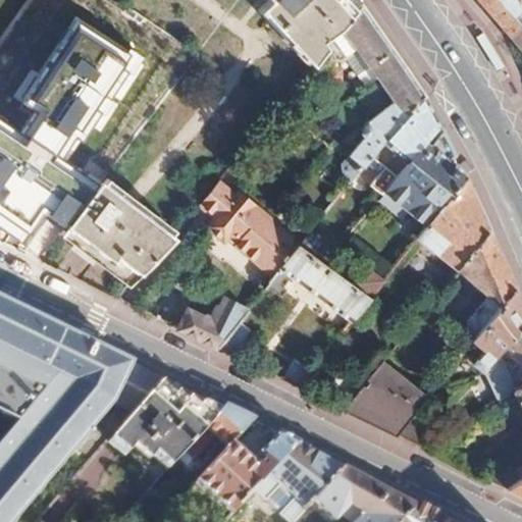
[(259,0),(256,3),(311,64),(324,46),(325,45),(320,40),(338,29),(357,3),(354,0),(259,0)]
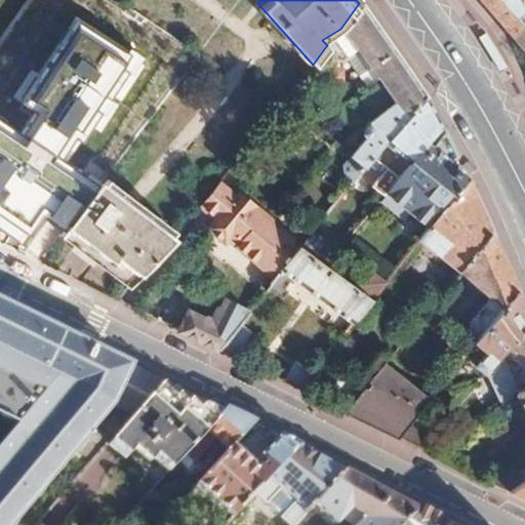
[(524,0),(478,0),(509,38),(524,23),(524,0)]
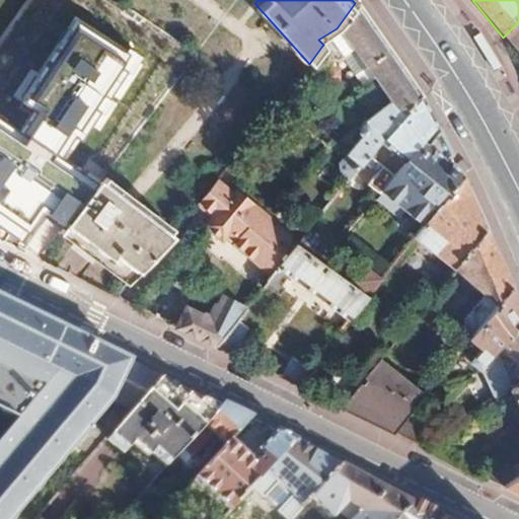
[(337,51),(345,41),(381,90),(357,122),(357,129),(362,132),(348,154),(364,166),(401,120),(419,97),(420,95),(356,2),(355,3),(337,28),(318,40),(323,45),(322,46),(327,52),(337,51)]
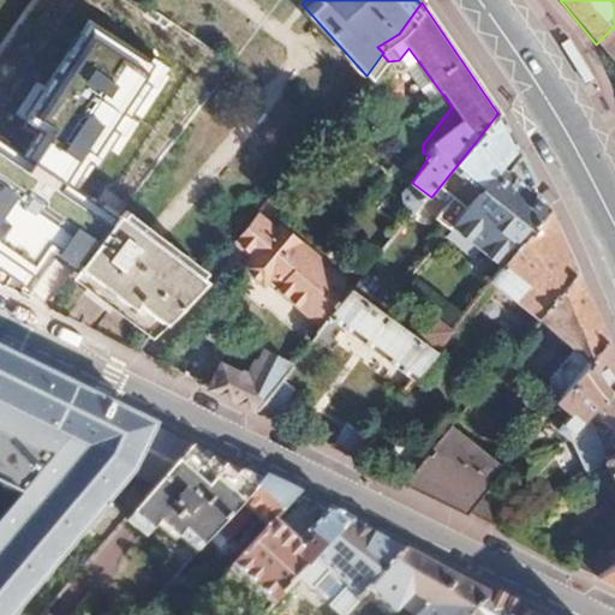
[(1,151),(0,150),(0,270),(53,308),(75,276),(109,227),(60,193),(155,58),(95,17),(1,151)]
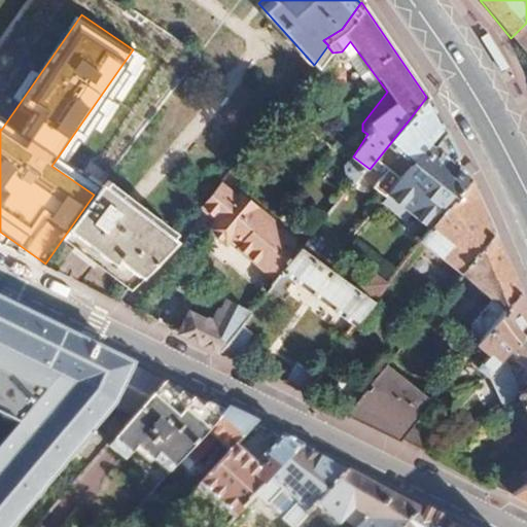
[(526,23),(511,38),(526,57),(526,23)]
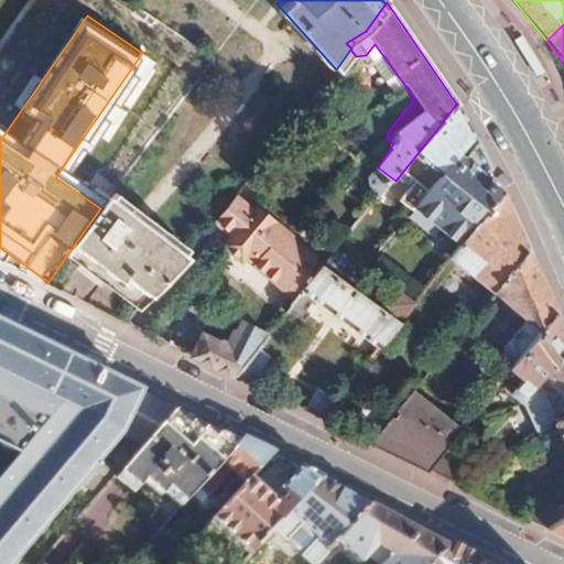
[(445,147),(434,160),(429,162),(402,195),(415,206),(416,205),(472,133),(455,106),(436,130),(445,147)]
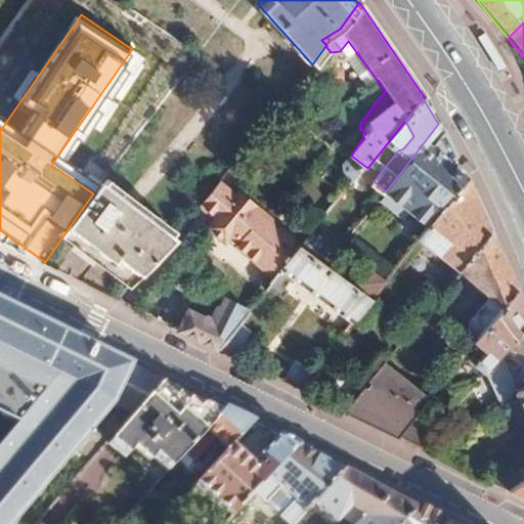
[(454,154),(438,124),(387,190),(430,226),(467,179),(454,154)]
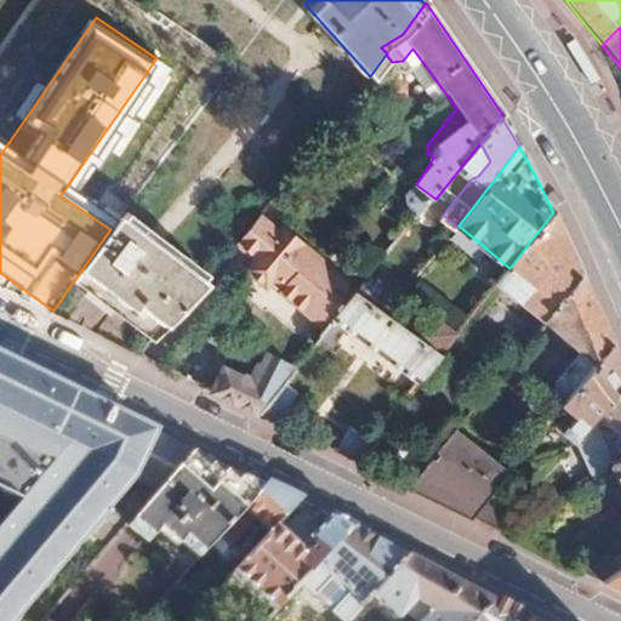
[(553,212),(510,268),(495,286),(540,324),(580,273),(553,212)]
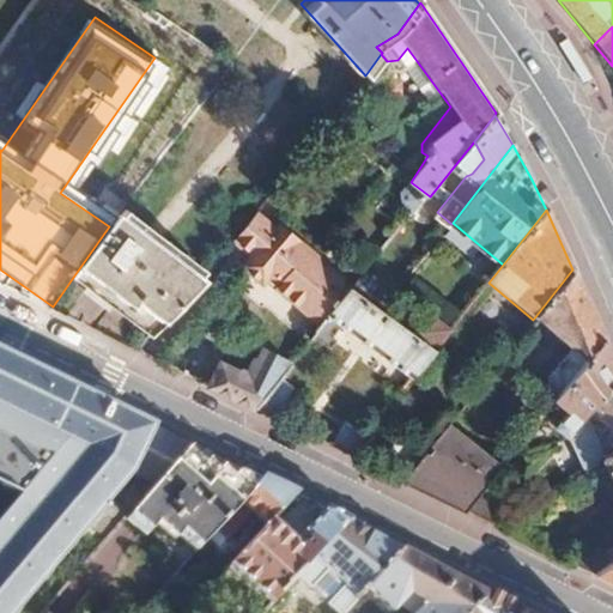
[(279,228),(260,213),(238,242),(256,256),(279,228)]
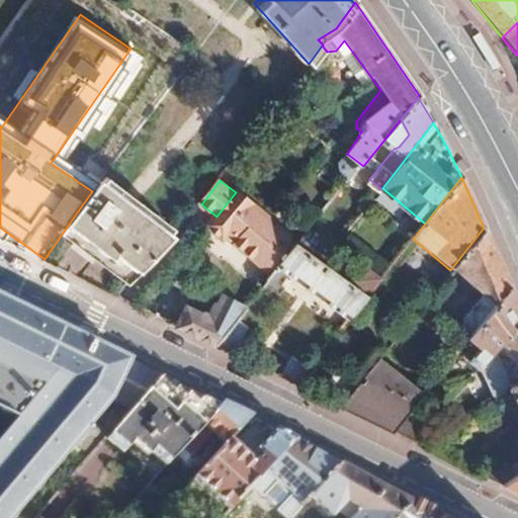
[(101,181),(92,191),(63,233),(130,284),(176,238),(101,181)]
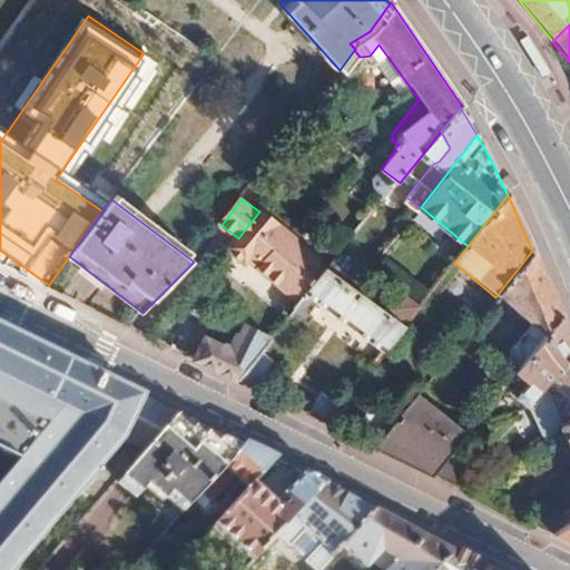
[(249,264),(257,253),(267,262),(264,267),(306,301),(332,268),(334,264),(263,208),(259,212),(238,238),(231,247),(249,264)]
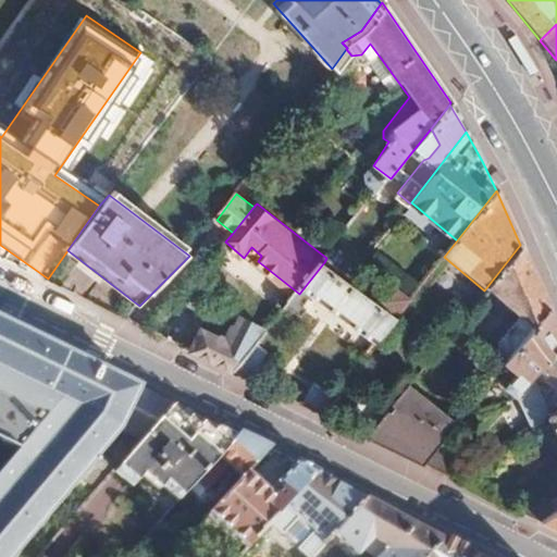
[(484,291),(486,292),(516,316),(494,345),(496,355),(505,361),(548,306),(520,245),(484,291)]
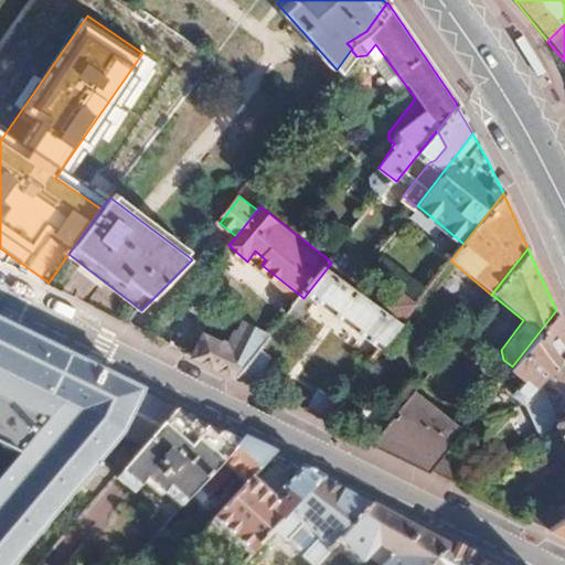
[(331,262),(329,266),(354,287),(362,278),(363,276),(337,255),(331,262)]
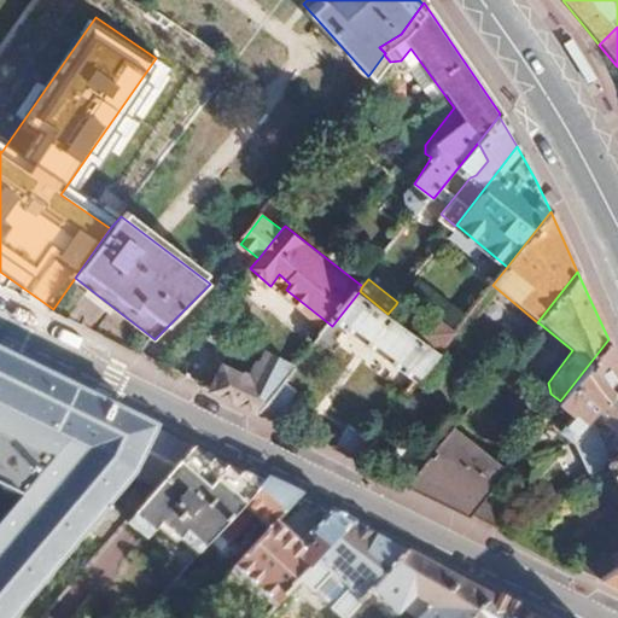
[(343,349),(355,336),(415,384),(438,354),(417,337),(388,314),(360,291),(332,326),(325,336),(343,349)]
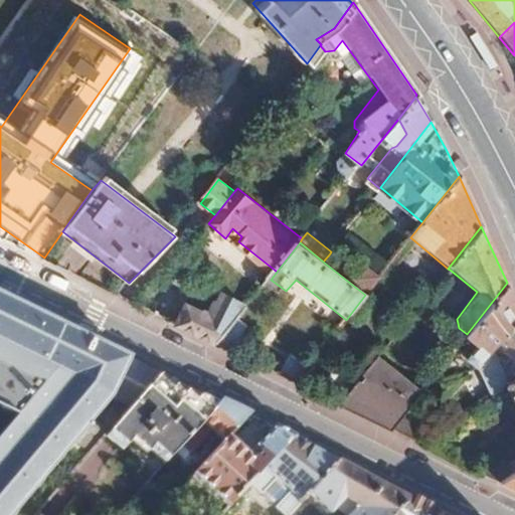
[(330,253),(323,262),(347,281),(354,273),(330,253)]
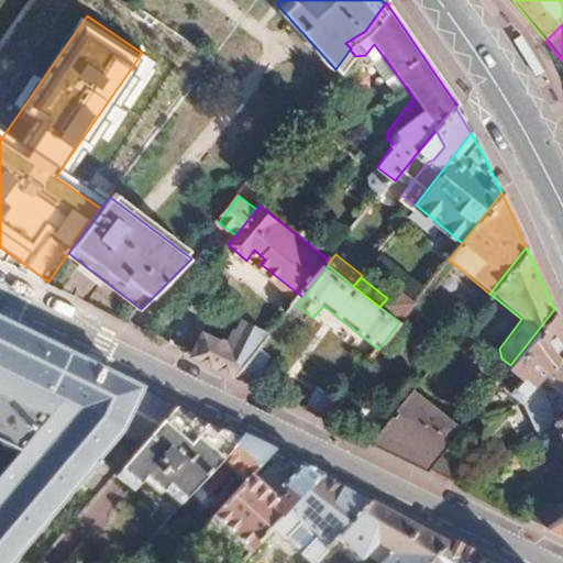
[(562,329),(554,309),(510,365),(507,371),(516,377),(506,389),(519,401),(526,393),(537,378),(562,344),(562,329)]
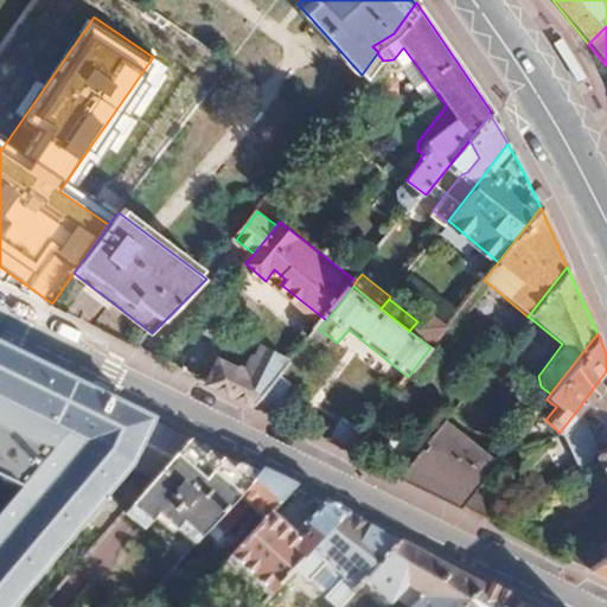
[(0,606),(10,606),(121,473),(146,485),(185,442),(0,351),(0,606)]
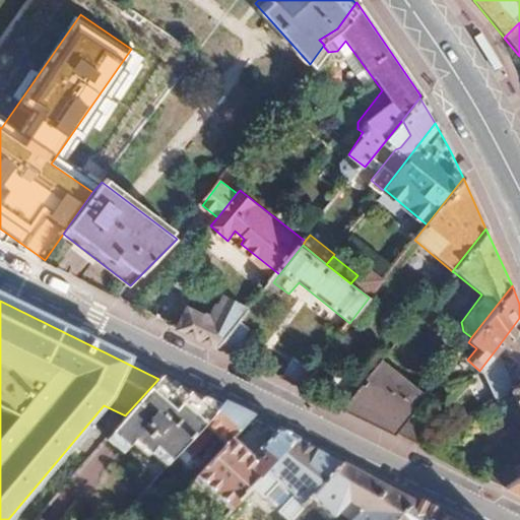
[(243,320),(226,307),(208,328),(193,316),(181,331),(218,349),(240,323),(243,320)]
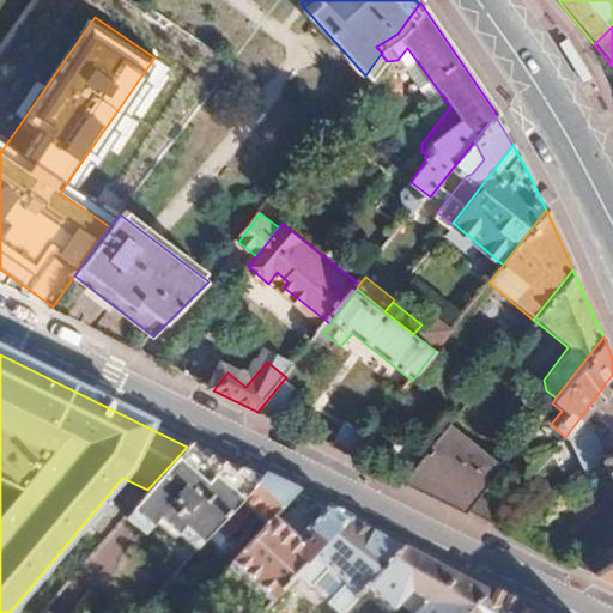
[(612,375),(584,412),(605,455),(612,450),(612,375)]
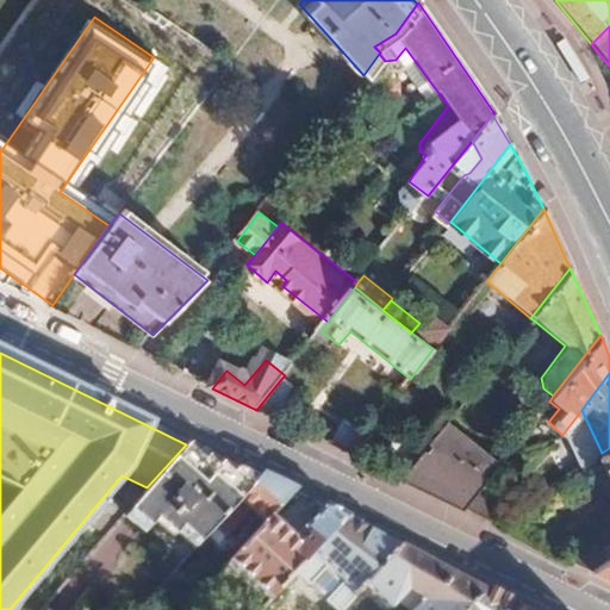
[(298,392),(281,379),(256,410),(275,419),(287,400),(298,392)]
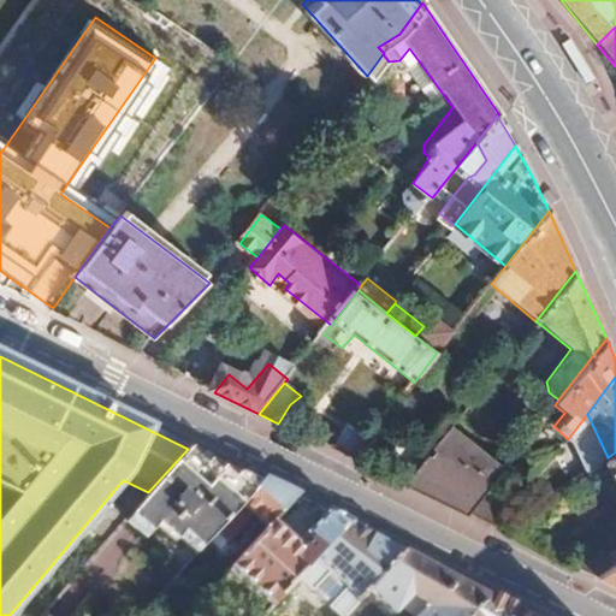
[(587,414),(575,430),(593,468),(604,458),(608,457),(587,414)]
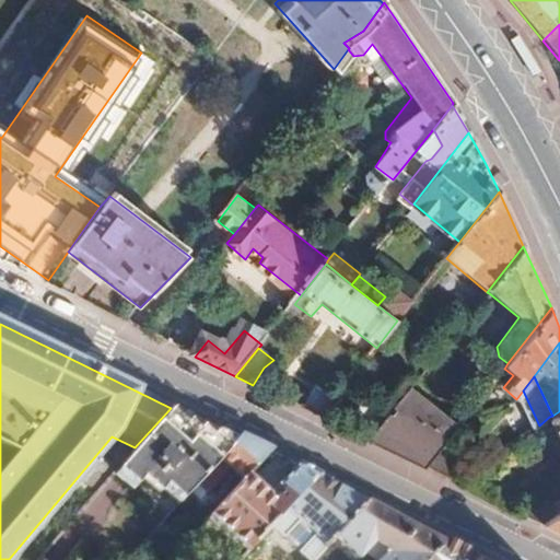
[(335,401),(321,389),(304,410),(322,419),(335,401)]
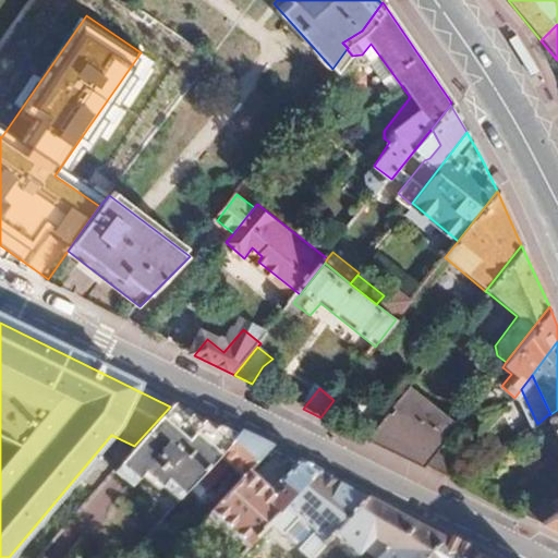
[(388,411),(390,413),(367,440),(426,469),(444,445),(456,429),(407,389),(388,411)]
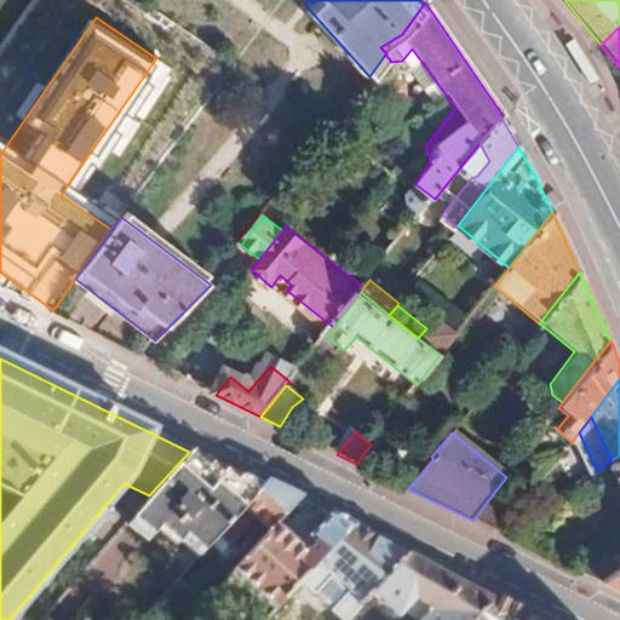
[(431,457),(413,445),(386,478),(408,489),(434,459),(431,457)]
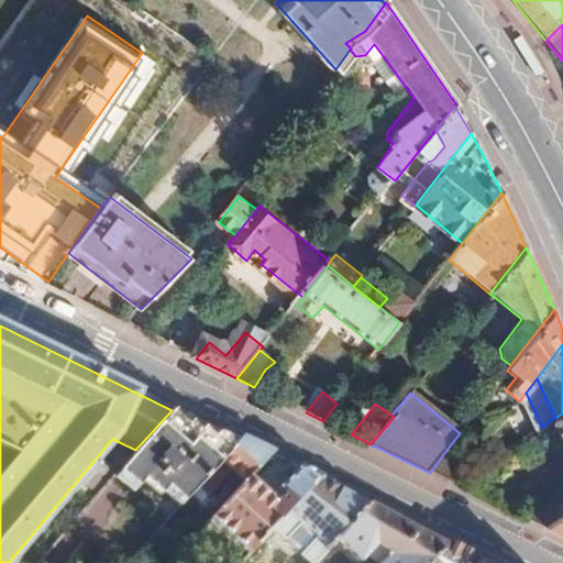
[(172,410),(135,450),(117,473),(135,488),(142,481),(174,509),(196,487),(239,442),(172,410)]
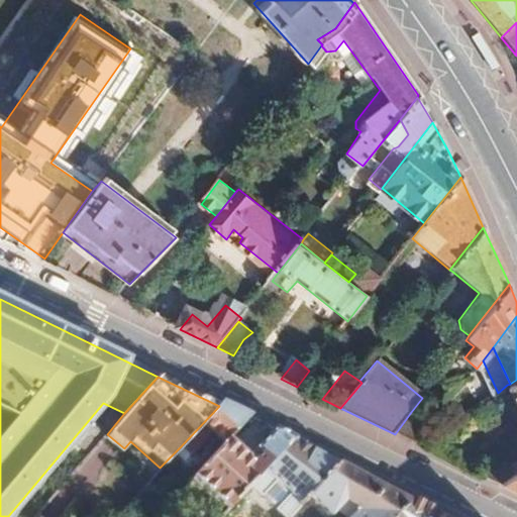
[(516,380),(510,384),(507,385),(516,408),(516,461),(514,464),(511,461),(486,480),(504,488),(516,478),(516,380)]
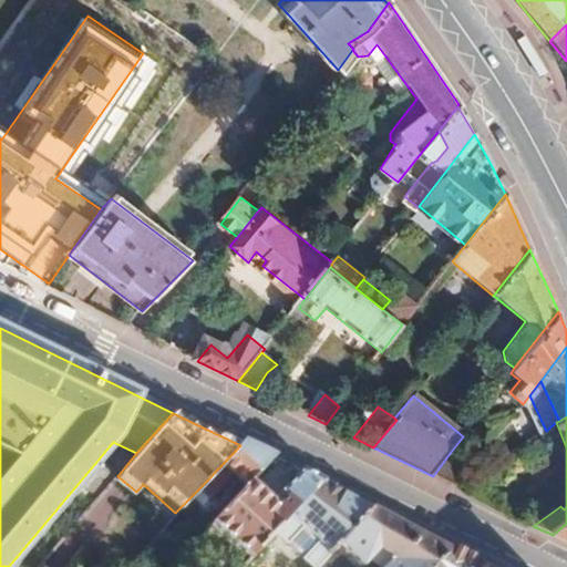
[(243,442),(240,445),(197,491),(206,500),(230,475),(244,488),(248,484),(274,457),(243,442)]
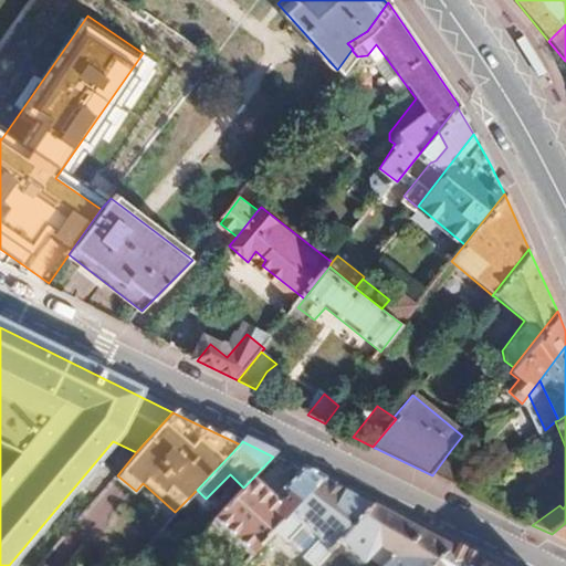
[(243,488),(209,524),(247,559),(275,528),(322,481),(302,471),(279,494),(284,500),(275,509),(248,483),(243,488)]
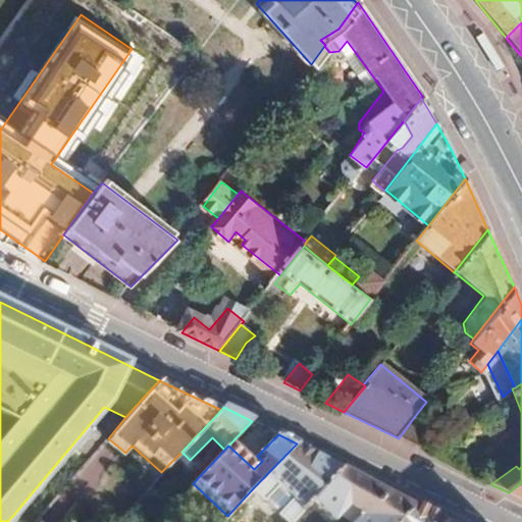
[(266,499),(280,484),(295,498),(279,512),(290,521),(291,521),(313,500),(344,469),(297,444),(254,487),(266,499)]
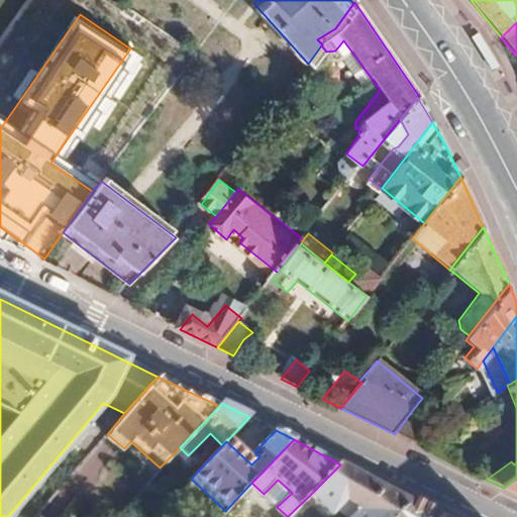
[(310,495),(331,516),(336,510),(343,516),(391,516),(409,501),(340,464),(310,495)]
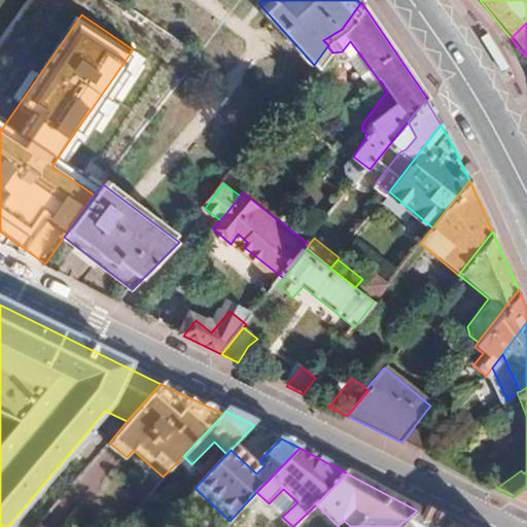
[(526,487),(514,497),(526,503),(526,487)]
